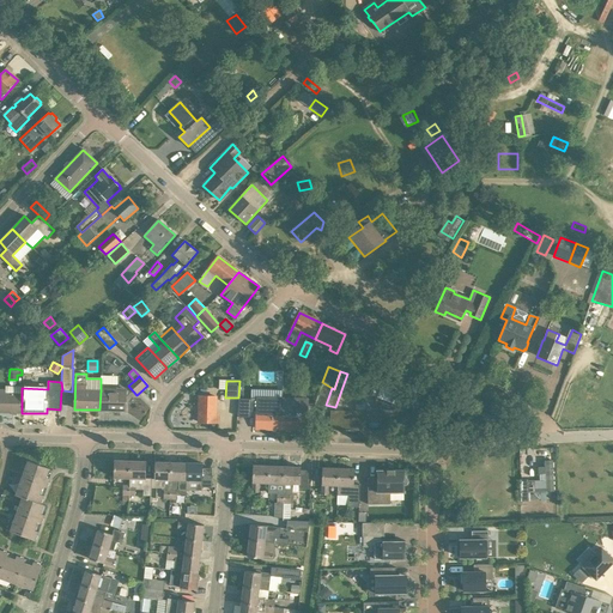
[(325,408),(326,405),(332,388),(322,382),(315,405),(325,408)]
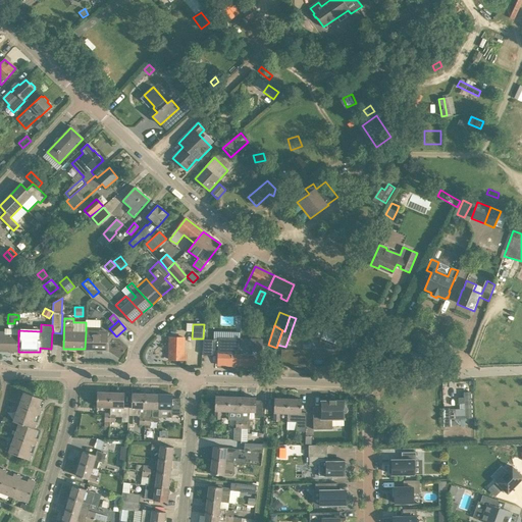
[(86,331),(86,332),(85,349),(106,350),(107,332),(100,332),(100,326),(86,326),(86,331)]
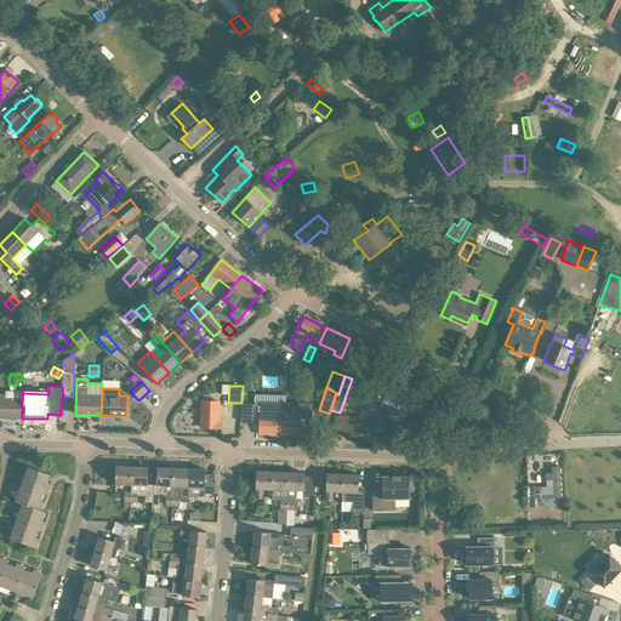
[(409,426),(410,412),(410,411),(409,411),(412,403),(403,399),(386,392),(387,391),(380,388),(374,400),(381,403),(381,415),(388,415),(388,425),(398,426),(398,425),(409,426)]
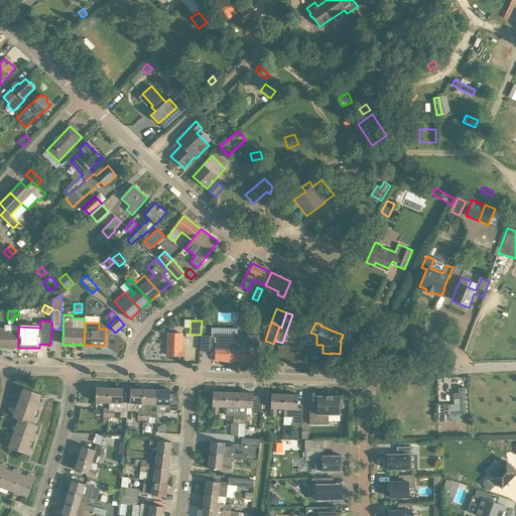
[(0,346),(18,348),(18,327),(4,327),(4,330),(0,329),(0,346)]
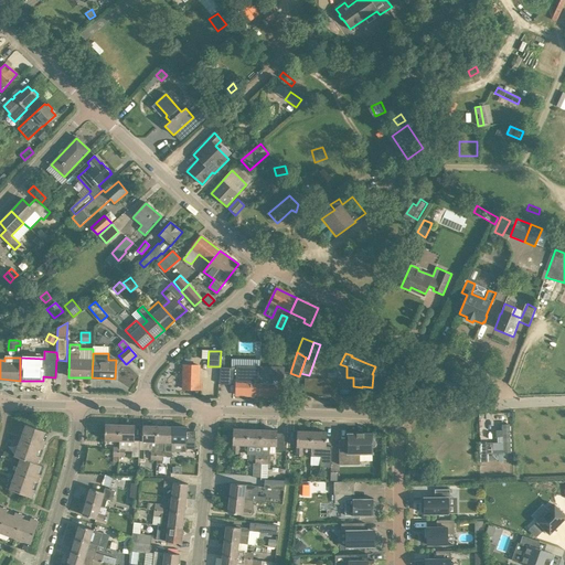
[(199,383),(199,366),(183,365),(182,390),(202,390),(202,383),(199,383)]
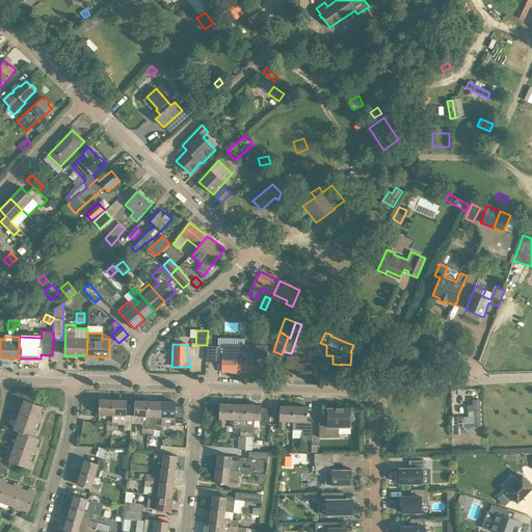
[(217,362),(217,346),(208,346),(206,362),(217,362)]
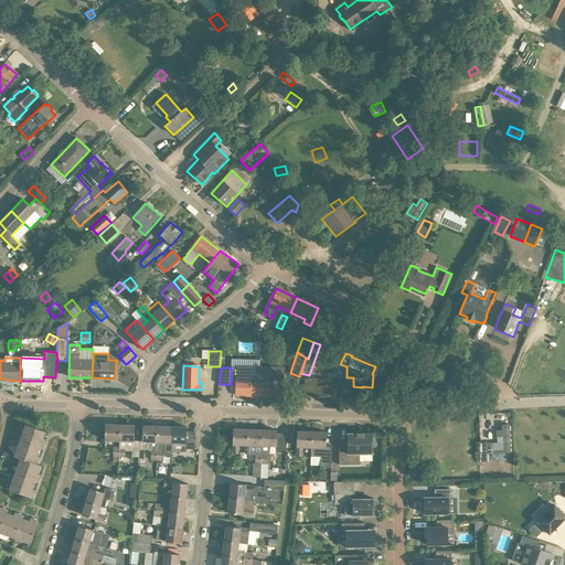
[(259,396),(260,369),(237,368),(236,395),(259,396)]
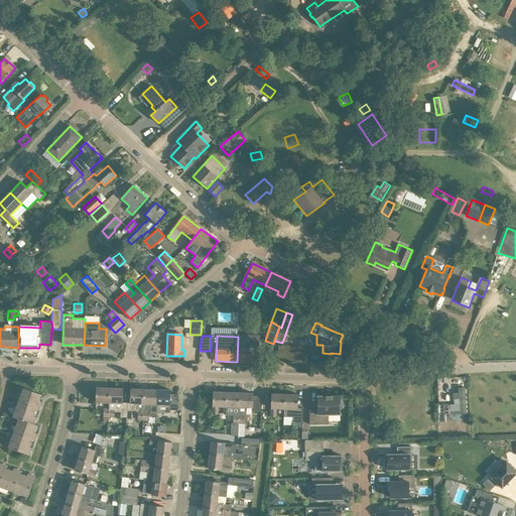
[(258,363),(259,337),(238,337),(237,362),(258,363)]
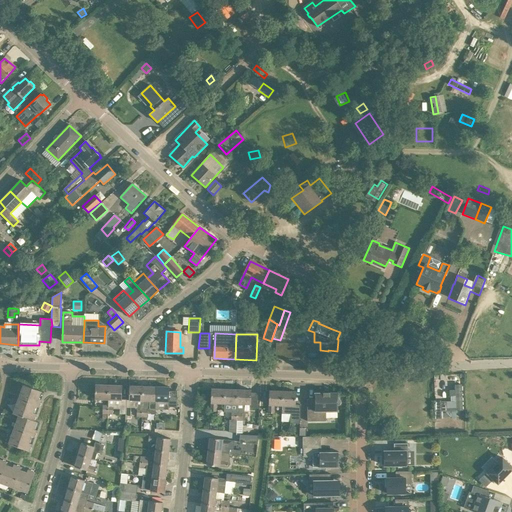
[(305,359),(306,345),(277,344),(276,356),(286,356),(286,358),(305,359)]
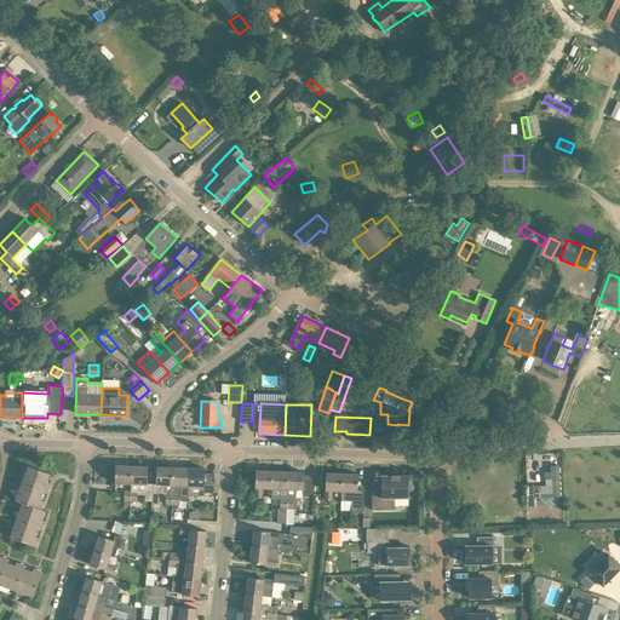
[(543,464),(545,495),(558,494),(556,463),(543,464)]
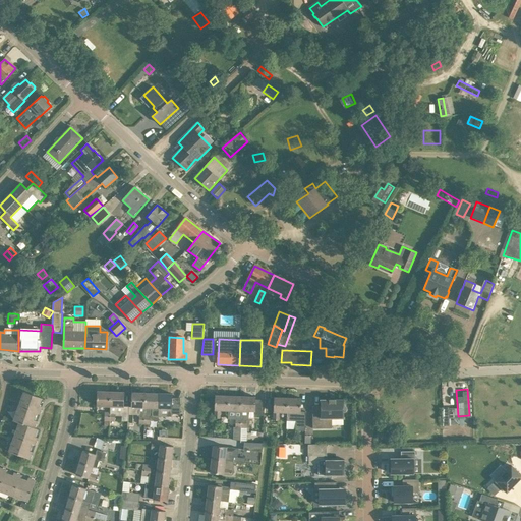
[(35,428),(45,400),(23,392),(13,421),(19,423),(35,428)]
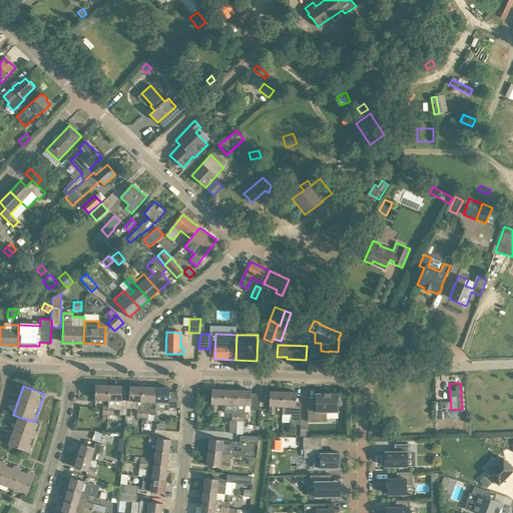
[(108,401),(109,386),(95,386),(95,400),(108,401)]
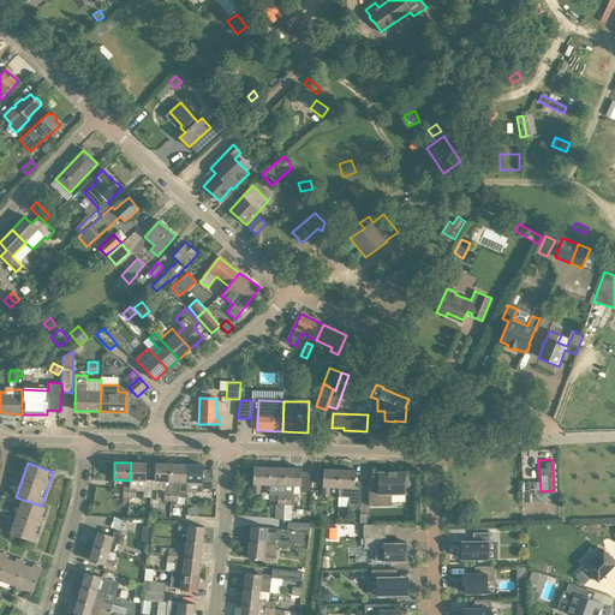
[(150,499),(151,489),(151,481),(147,481),(147,464),(131,463),(130,481),(130,488),(130,497),(136,497),(136,491),(144,491),(143,497),(150,499)]
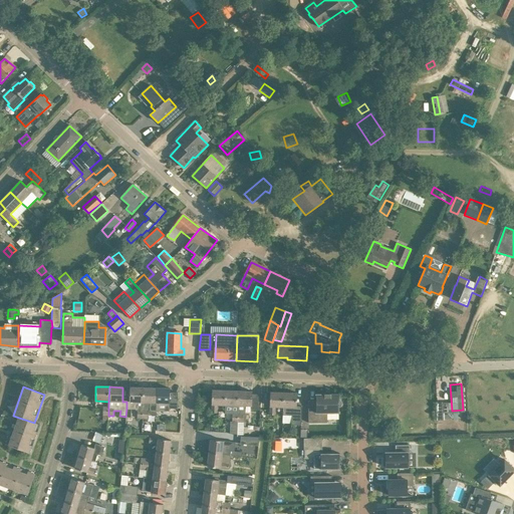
[(143,419),(144,389),(130,388),(130,402),(126,402),(126,409),(136,410),(136,411),(138,411),(137,419),(143,419)]
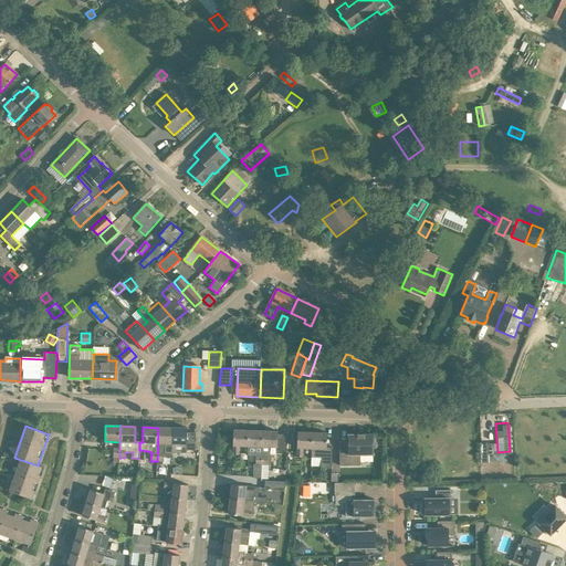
[(171,453),(171,443),(173,428),(158,428),(157,461),(163,461),(163,452),(171,453)]
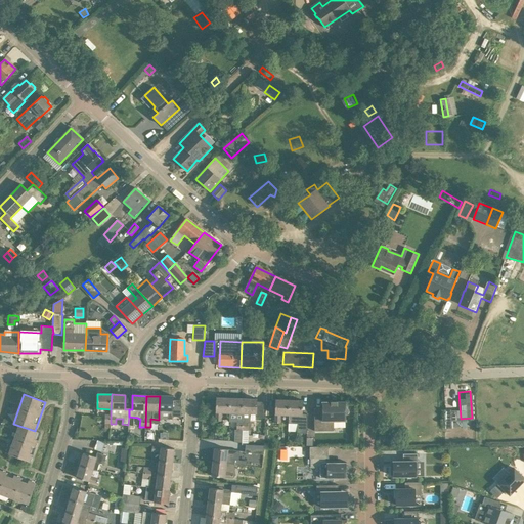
[(173,420),(173,417),(180,417),(181,400),(173,400),(173,396),(160,396),(159,410),(159,420),(165,420),(173,420)]
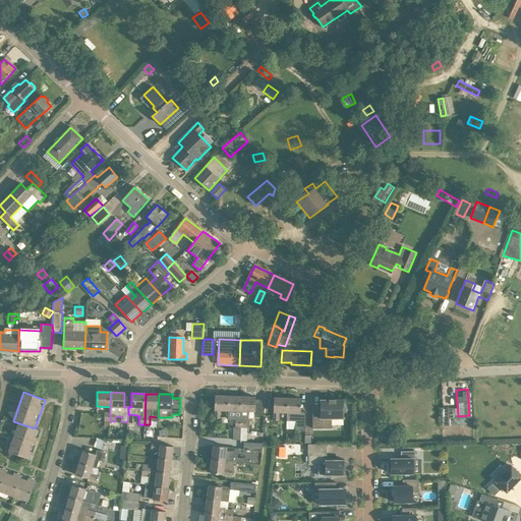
[(228,411),(229,396),(215,396),(214,419),(220,419),(220,411),(228,411)]
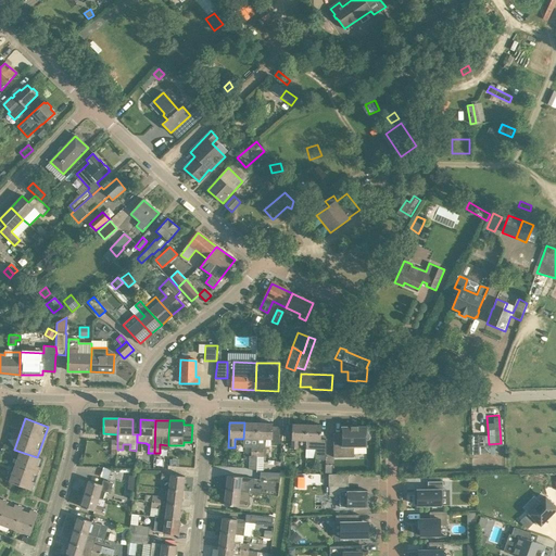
[(256,470),(258,424),(244,422),(243,439),(243,447),(251,449),(251,456),(249,456),(249,469),(256,470)]
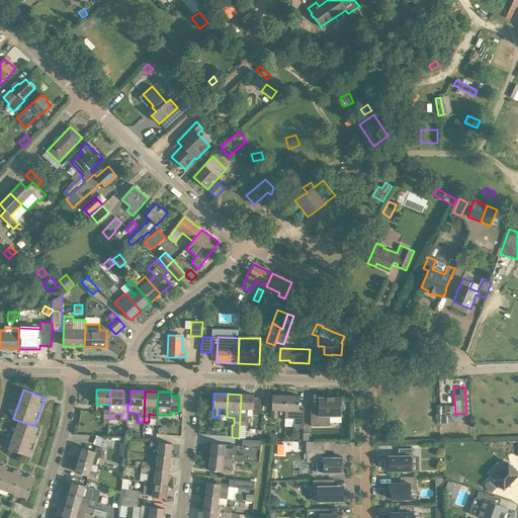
[(254,410),(254,395),(241,395),(239,438),(239,440),(243,440),(245,440),(245,430),(247,429),(248,418),(247,418),(247,410),(254,410)]
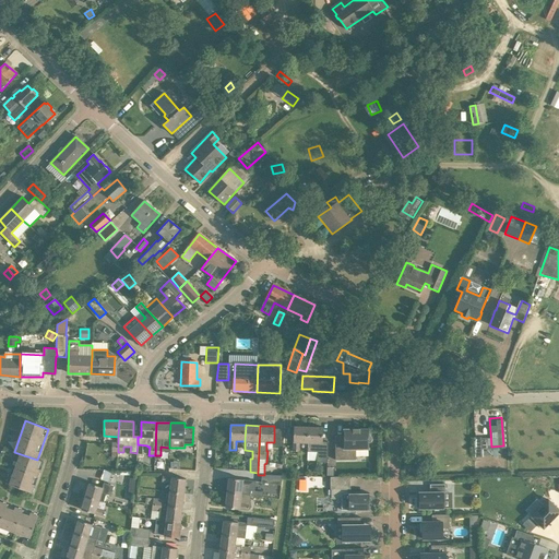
[(308,443),(308,427),(294,427),(293,445),(285,445),(284,456),(294,456),(295,452),(299,452),(299,443),(308,443)]
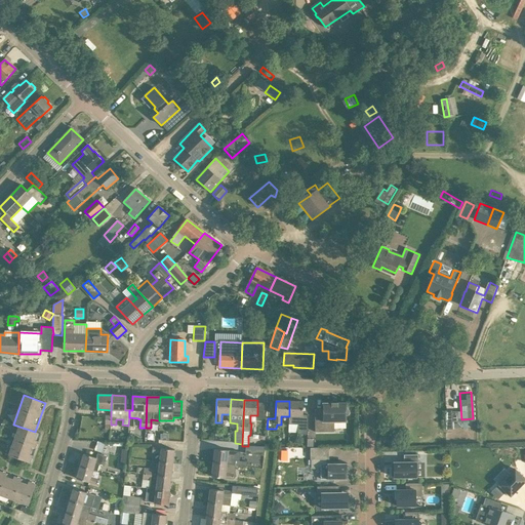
[(303,414),(304,402),(289,401),(289,416),(289,423),(297,425),(297,434),(308,434),(308,414),(303,414)]
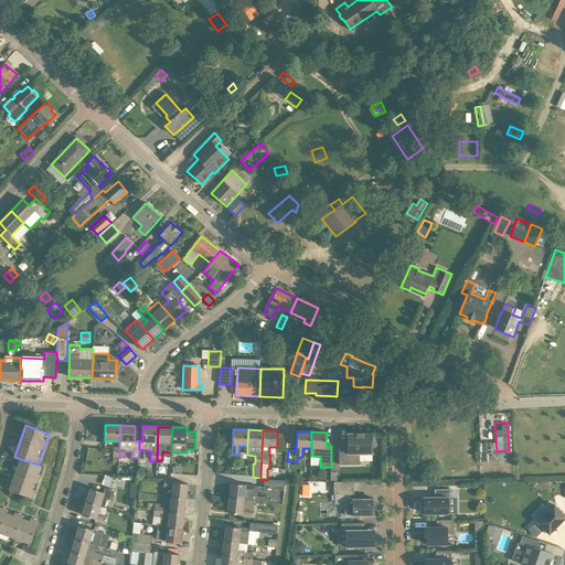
[(376,443),(374,440),(373,440),(373,434),(363,434),(356,434),(356,435),(348,435),(348,441),(339,441),(339,466),(360,466),(360,455),(373,454),(373,448),(374,447),(376,446),(376,444),(376,443)]
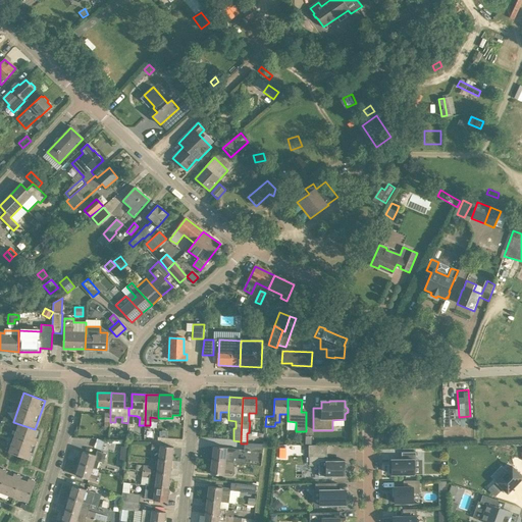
[(30,461),(40,431),(35,429),(19,424),(8,453),(30,461)]
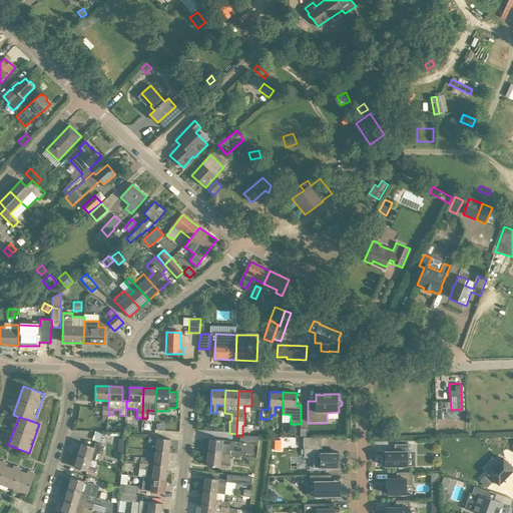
[(101,433),(95,431),(92,440),(98,442),(101,433)]
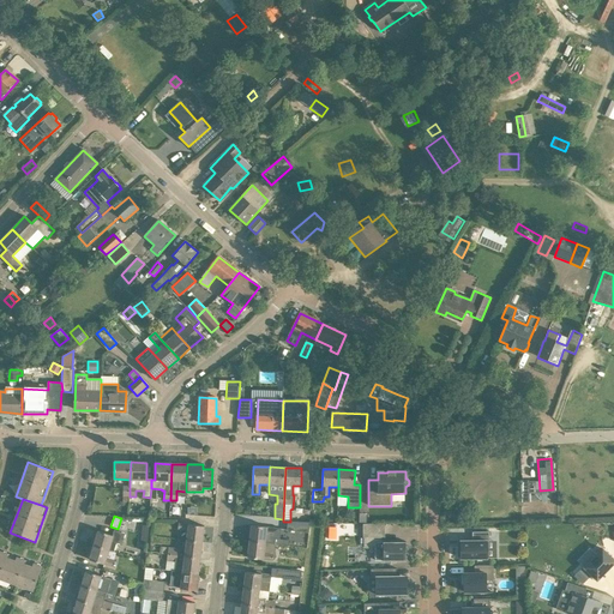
[(308,533),(309,523),(309,522),(290,522),(288,522),(287,530),(308,533)]
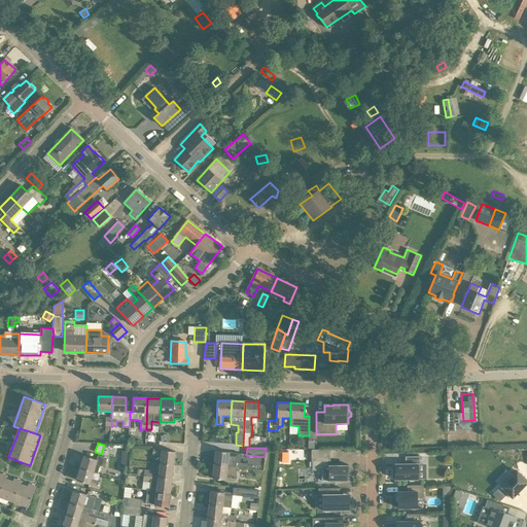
[(175,452),(153,449),(152,455),(161,456),(160,464),(174,465),(175,452)]
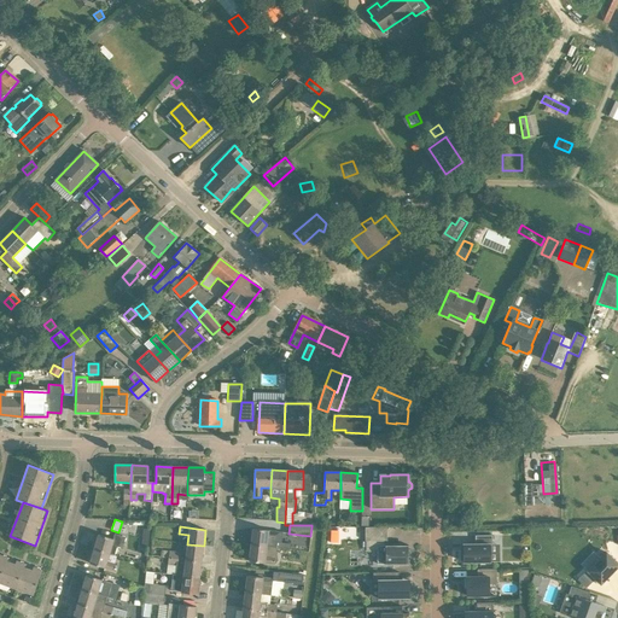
[(386,541),(386,528),(365,528),(365,541),(386,541)]
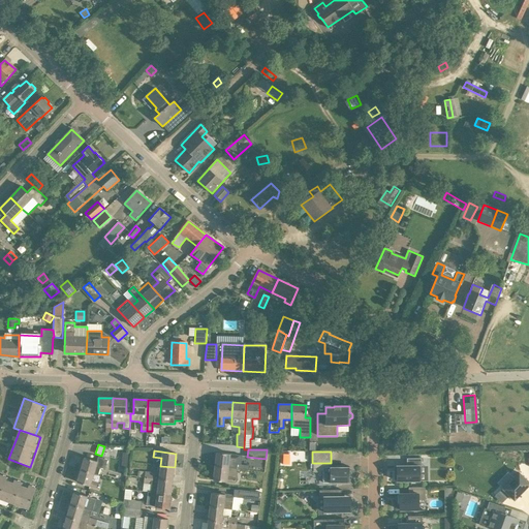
[(248,470),(249,466),(241,465),(242,456),(216,453),(215,467),(228,468),(238,469),(248,470)]
